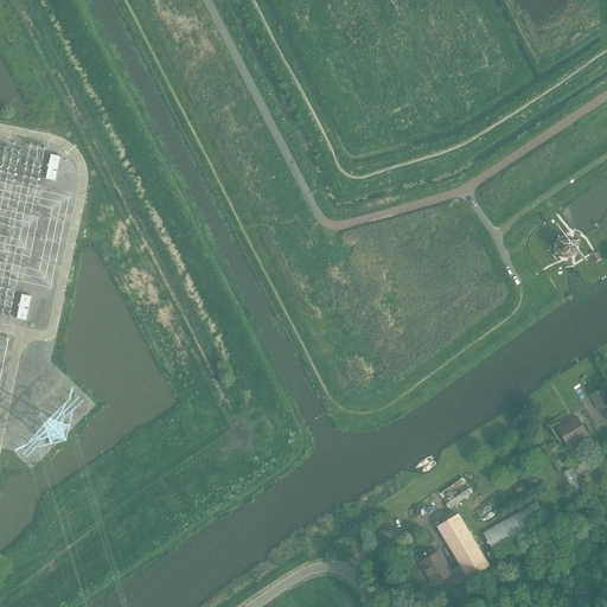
[(50,155),(45,179),(55,181),(59,157),(52,155),(50,155)]
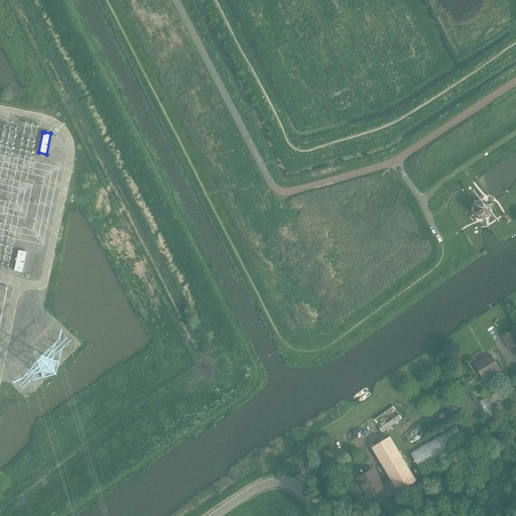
[(477,218),(482,219),(483,219),(484,219),(485,219),(486,220),(486,217),(489,216),(490,210),(488,206),(487,204),(480,202),(475,206),(473,212),(477,218)]
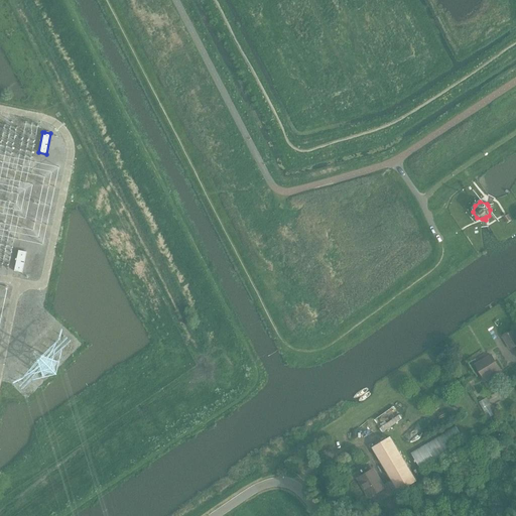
[(506,216),(504,218),(507,224),(512,221),(508,215),(506,216)]
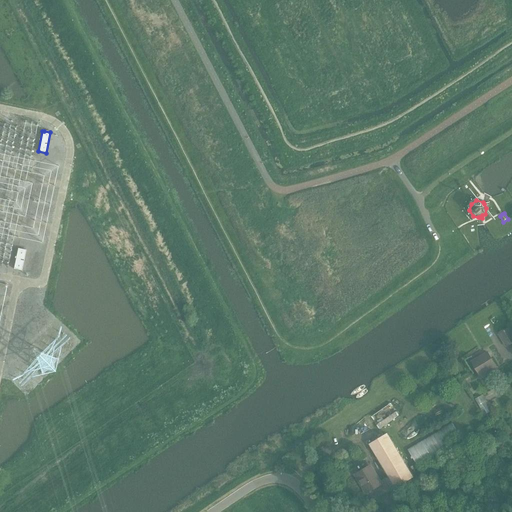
[(18,249),(13,269),(21,271),(26,250),(18,249)]
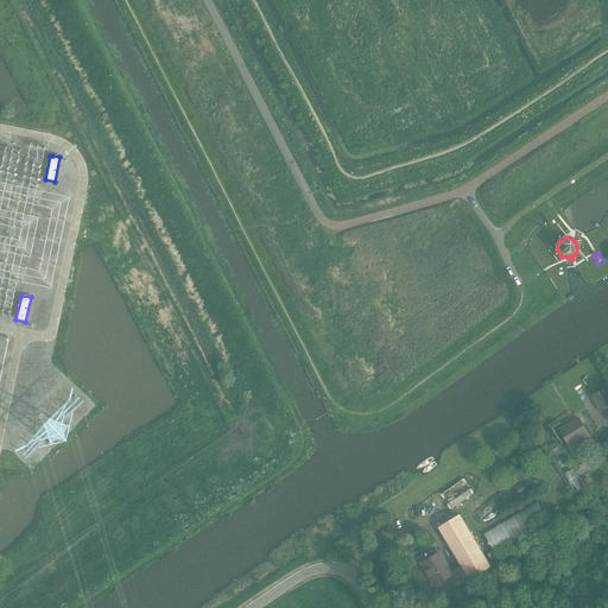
[(601,411),(607,406),(607,394),(605,390),(593,397),(601,411)]
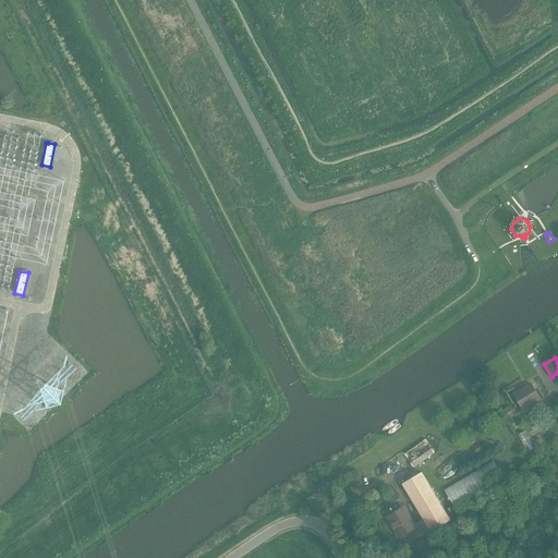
[(522,409),(540,399),(531,384),(513,395),(522,409)]
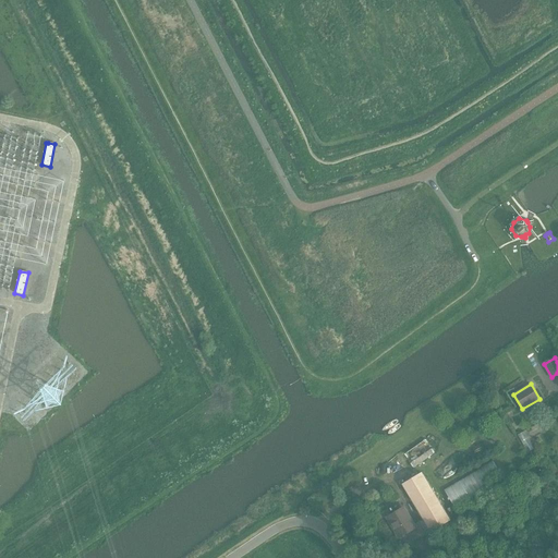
[(534,449),(524,432),(518,435),(528,452),(534,449)]
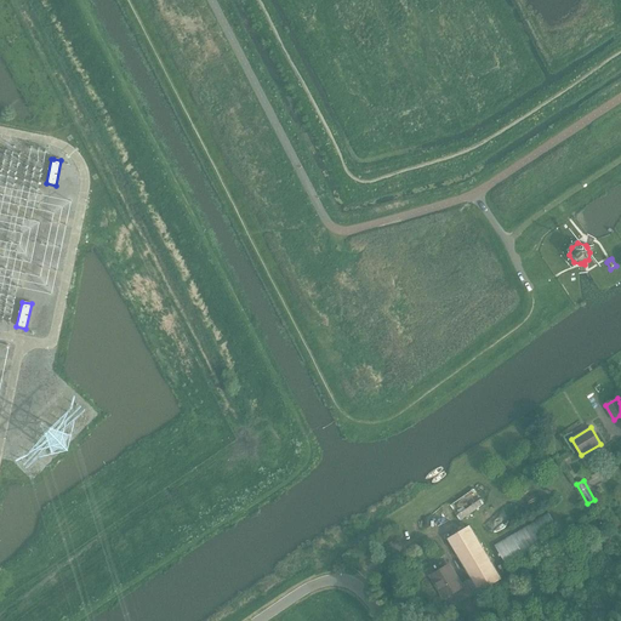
[(550,511),(494,543),(506,565),(562,531),(550,511)]
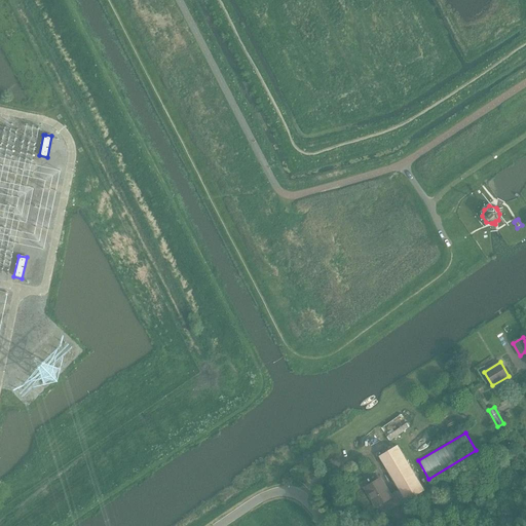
[(406,498),(426,489),(399,444),(380,455),(406,498)]
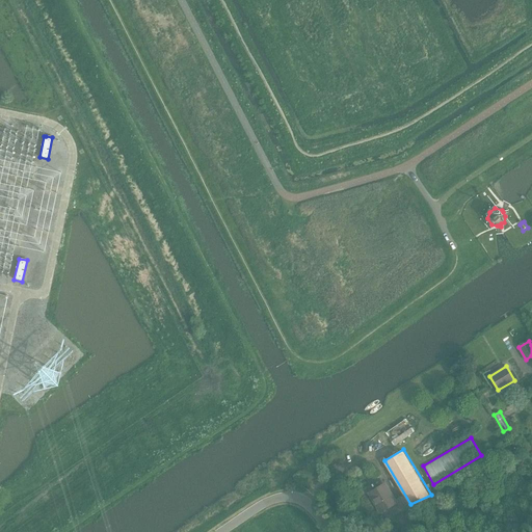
[(379,511),(395,502),(386,485),(369,495),(379,511)]
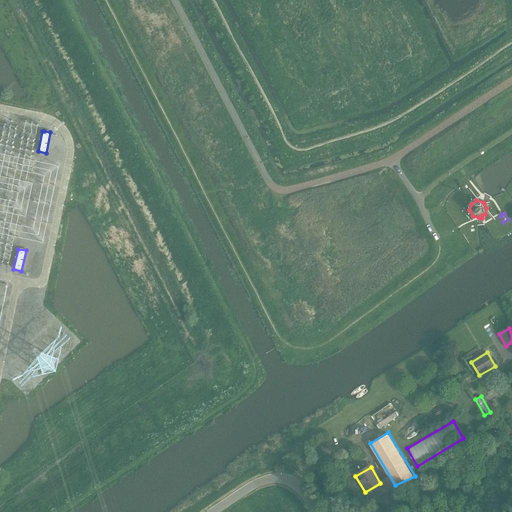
[(386,491),(392,487),(387,478),(381,482),(386,491)]
